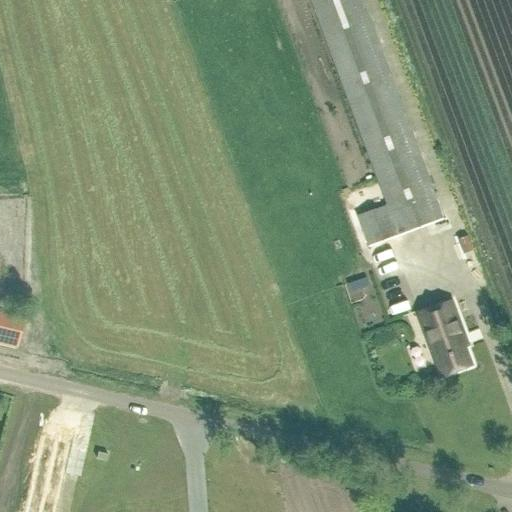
[(358,216),(370,247),(446,220),(364,0),(311,0),(387,205),(358,216)]
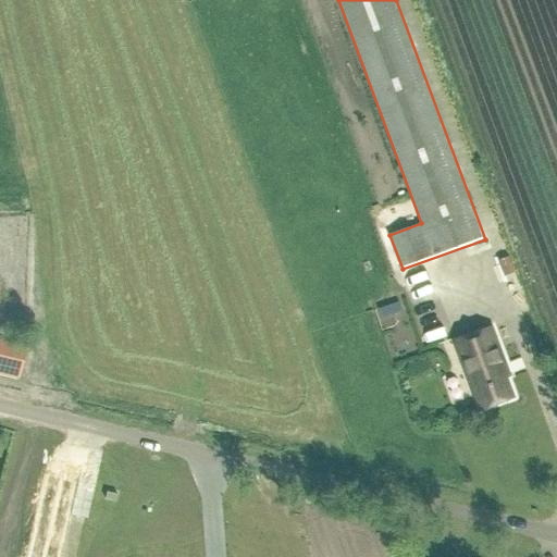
[(487,326),(455,338),(482,411),(515,399),(487,326)]
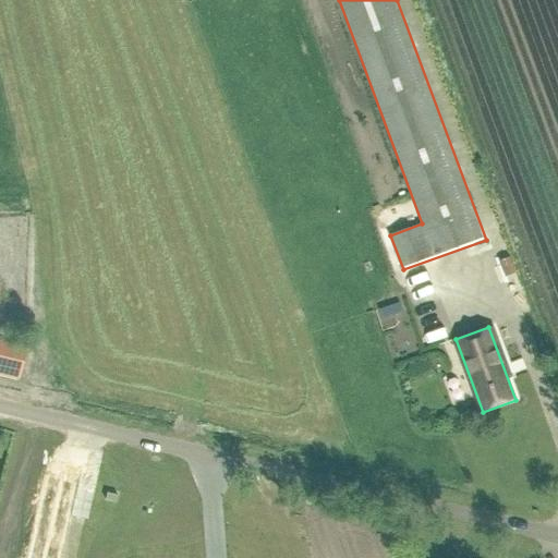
[(13,348),(7,375),(16,377),(23,350),(13,348)]
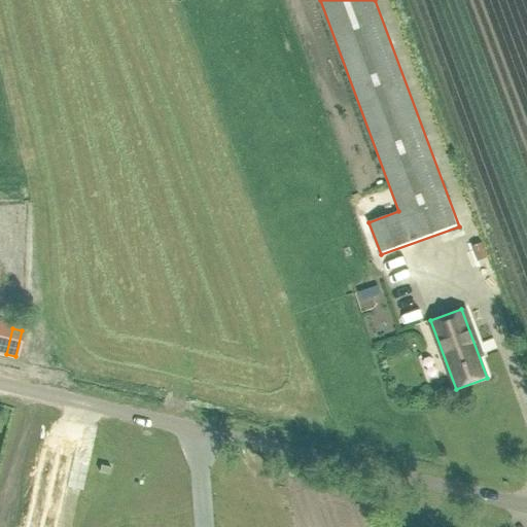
[(24,526),(57,526),(73,455),(42,448),(24,526)]
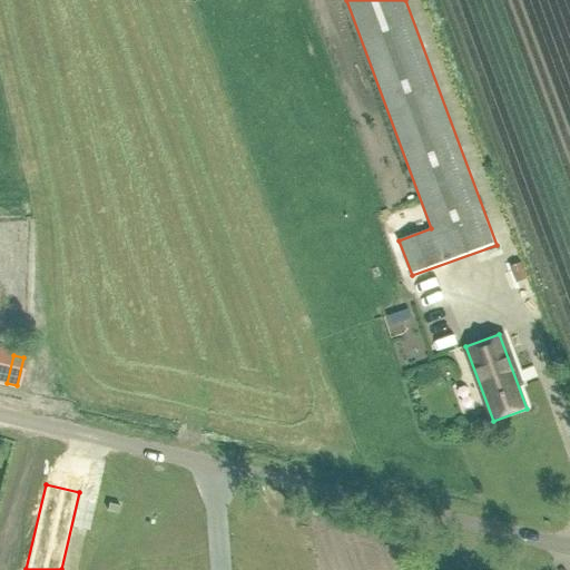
[(108,502),(106,509),(117,512),(118,505),(108,502)]
